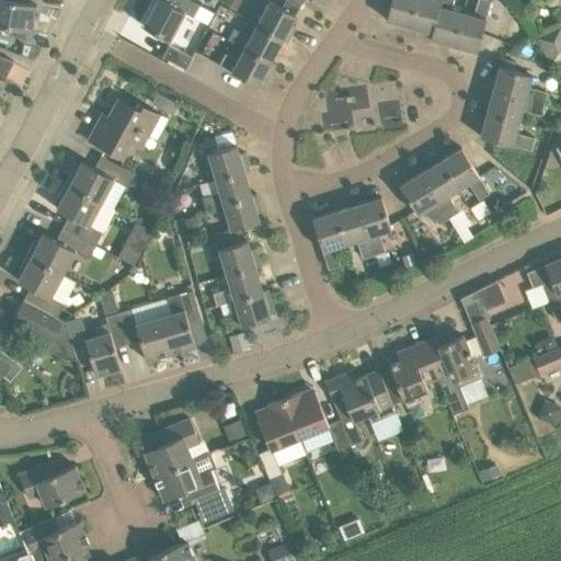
[(15,0),(0,0),(0,24),(16,29),(26,30),(32,31),(36,4),(15,1),(15,0)]
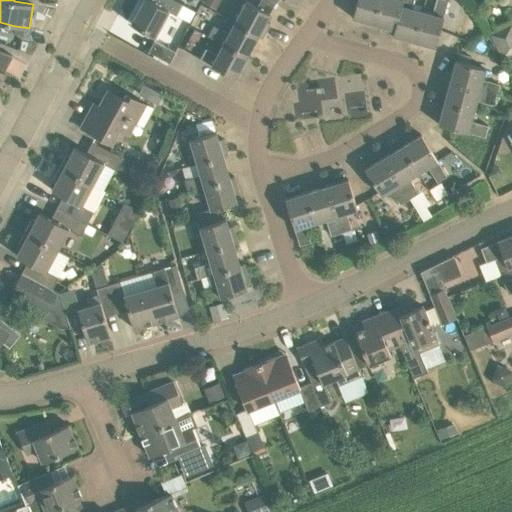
[(144,0),(131,24),(154,36),(168,11),(176,15),(182,4),(175,0),(150,0),(151,0),(150,0),(144,0)]
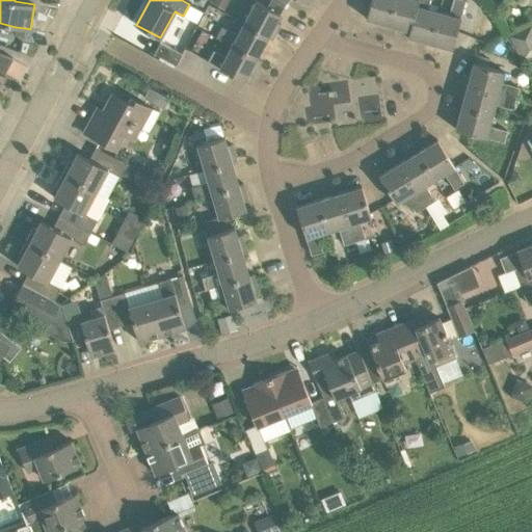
[(224,9),(229,0),(213,0),(212,2),(224,9)]
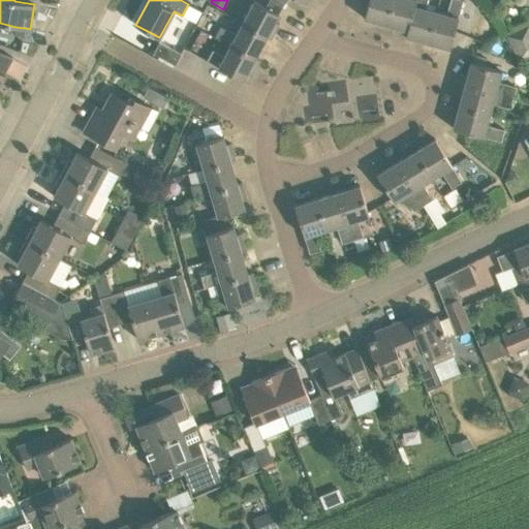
[(275,21),(285,2),(281,0),(269,0),(268,3),(261,0),(253,0),(242,23),(267,36),(271,39),(279,24),(275,21)]
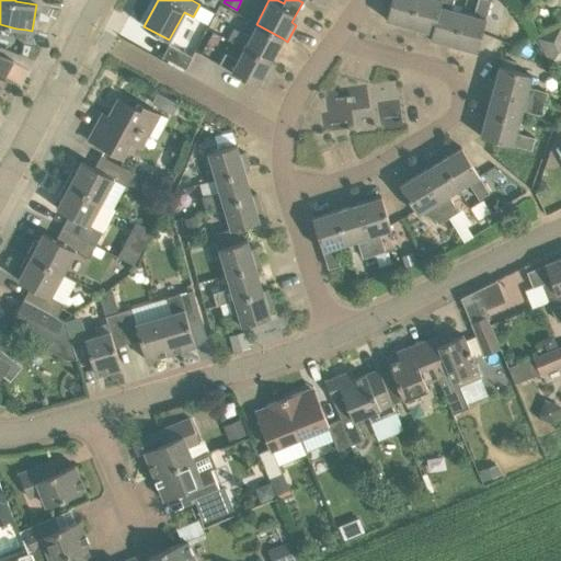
[(391,0),(386,19),(409,25),(415,0),(391,0)]
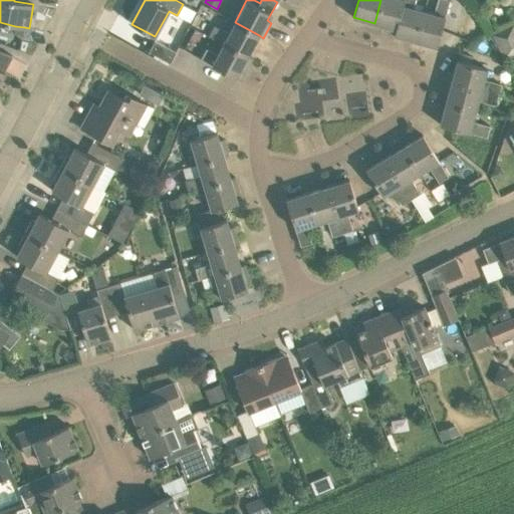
[(396,29),(404,0),(380,0),(374,23),(396,29)]
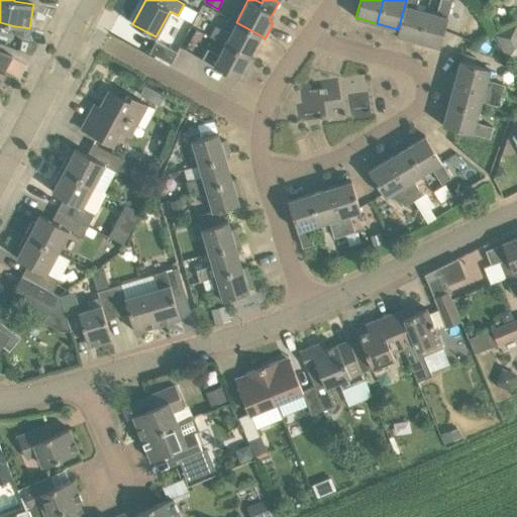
[(416,7),(418,1),(418,0),(406,0),(398,29),(397,35),(418,41),(426,10),(416,7)]
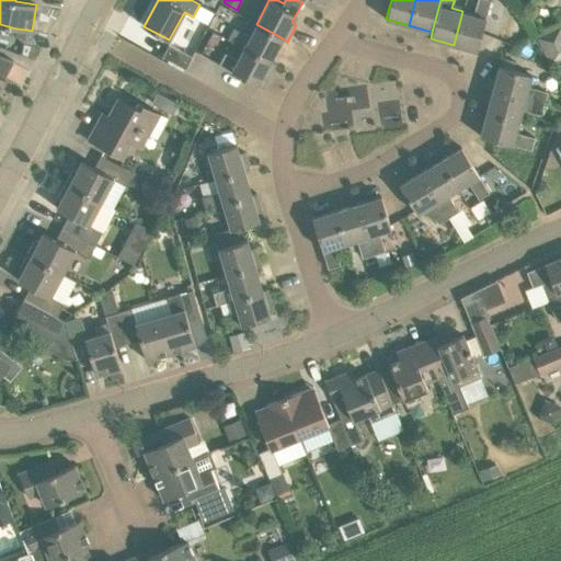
[(477,52),(491,0),(477,0),(473,14),(462,11),(454,45),(477,52)]
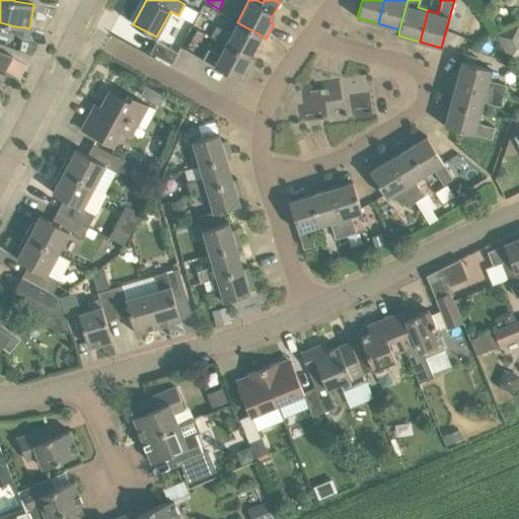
[(226,43),(250,56),(262,35),(237,22),(231,33),(217,25),(211,36),(225,45),(226,43)]
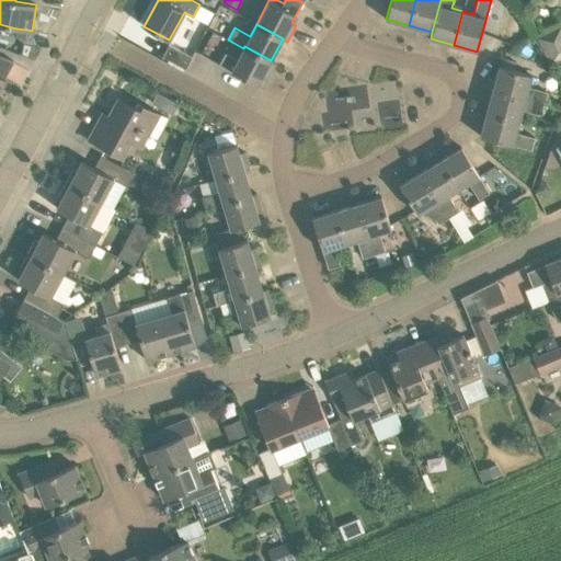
[(560,60),(560,24),(539,35),(553,64),(560,60)]
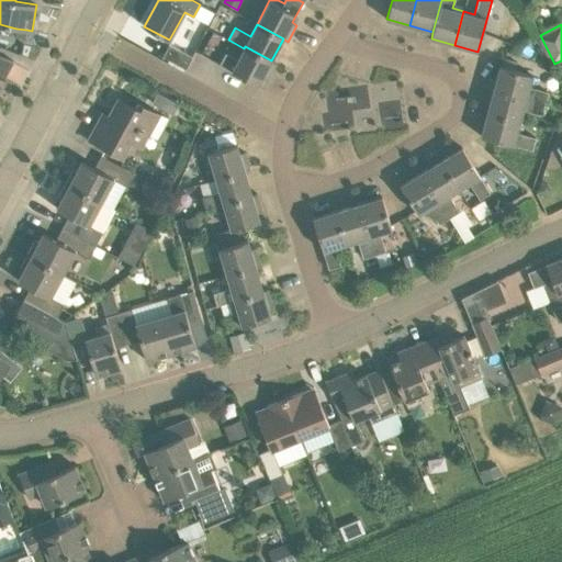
[(26,30),(17,29),(15,37),(24,40),(26,30)]
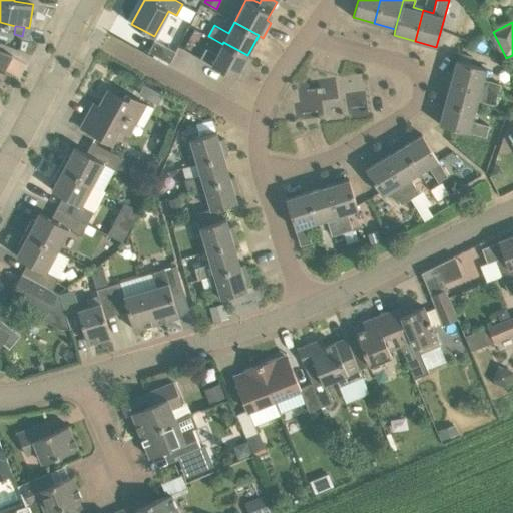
[(169,63),(175,52),(154,40),(148,51),(169,63)]
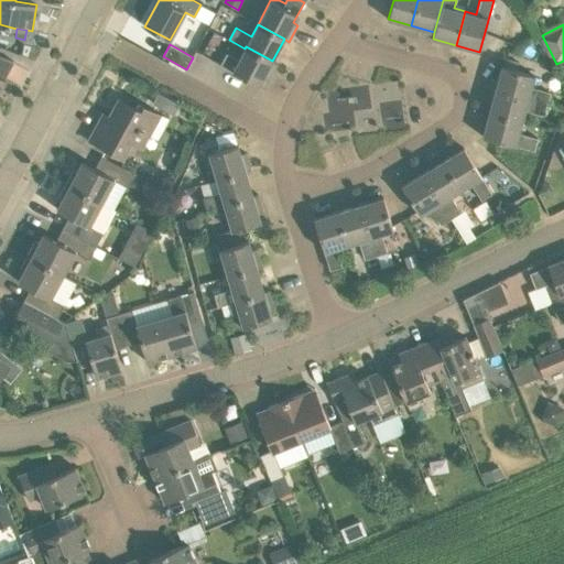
[(277,64),(272,61),(246,46),(245,49),(238,60),(226,53),(220,65),(259,86),(263,77),(269,80),(277,64)]
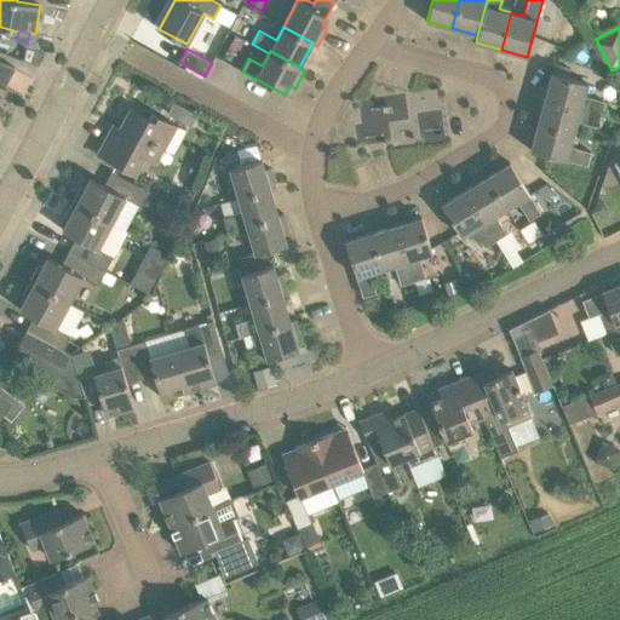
[(5,86),(15,67),(0,61),(0,98),(6,87),(5,86)]
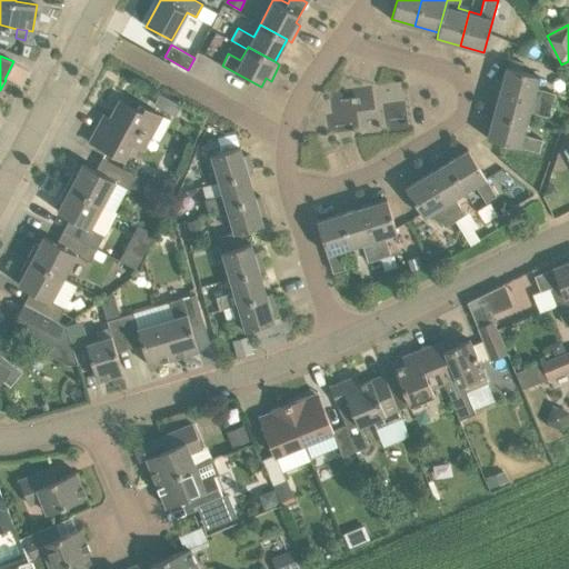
[(511,60),(509,68),(521,71),(523,63),(511,60)]
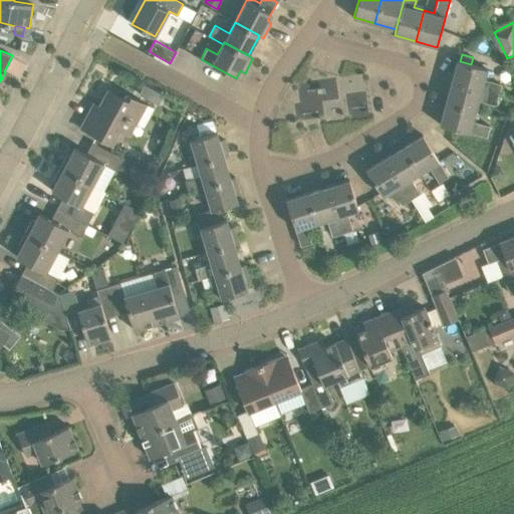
[(489,69),(477,66),(458,60),(452,82),(498,94),(501,84),(486,80),(489,69)]
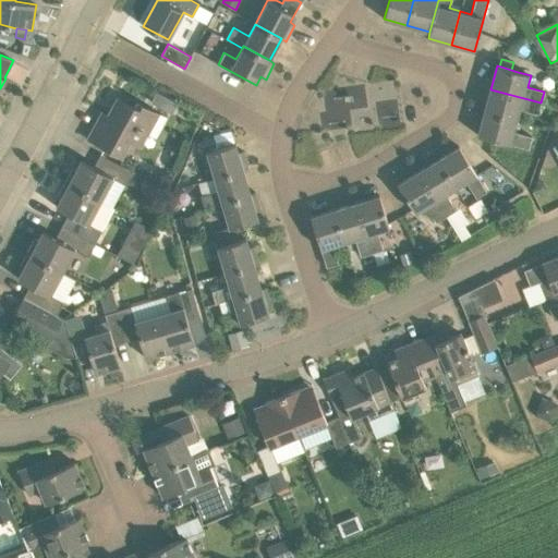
[(399,125),(396,82),(322,88),(325,132),(399,125)]
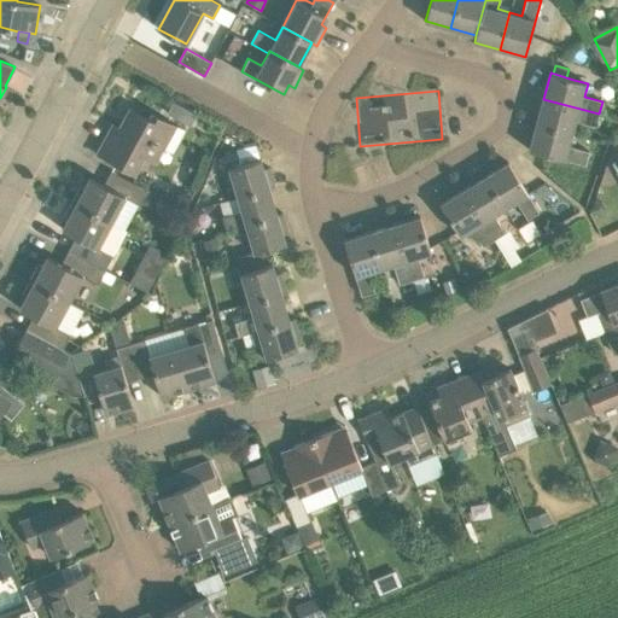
[(596,126),(599,114),(543,99),(536,124),(573,134),(577,121),(596,126)]
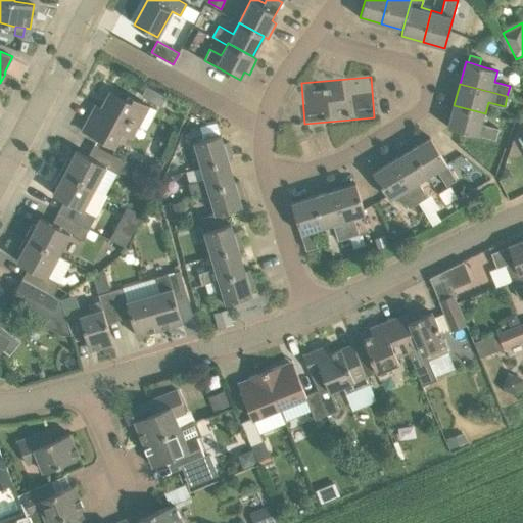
[(141,96),(156,104),(159,99),(161,94),(151,88),(150,88),(147,86),(145,88),(145,89),(141,96)]
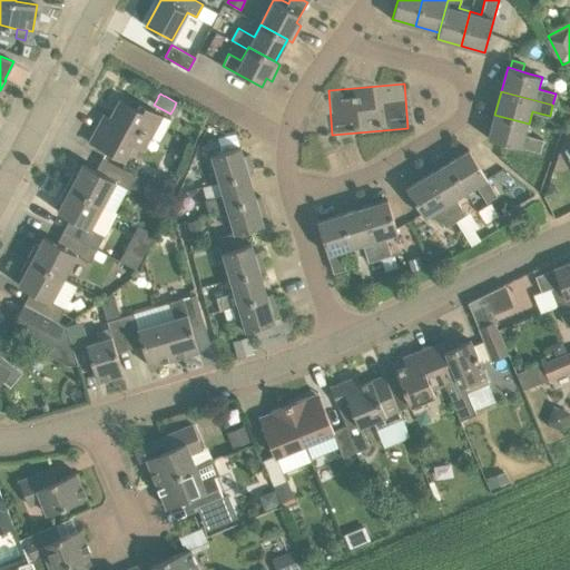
[(158,141),(169,120),(140,105),(137,109),(120,99),(106,127),(100,124),(90,140),(125,159),(133,145),(144,150),(151,137),(158,141)]
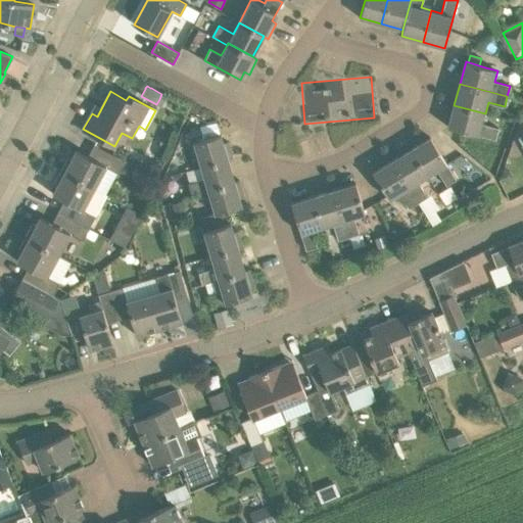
[(482,125),(485,113),(454,105),(447,127),(495,140),(498,129),(482,125)]
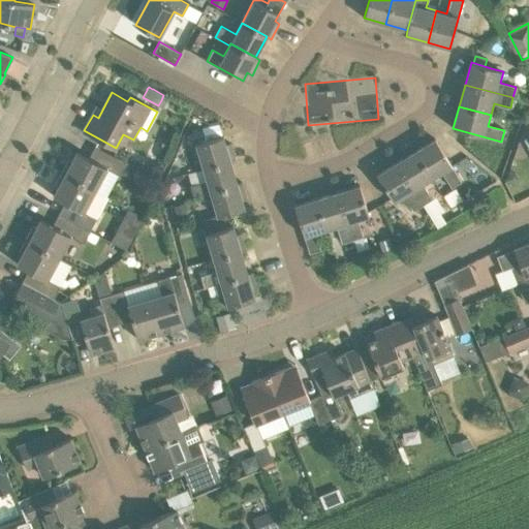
[(225,144),(223,135),(206,142),(203,130),(188,134),(191,146),(195,145),(203,168),(235,158),(230,143),(225,144)]
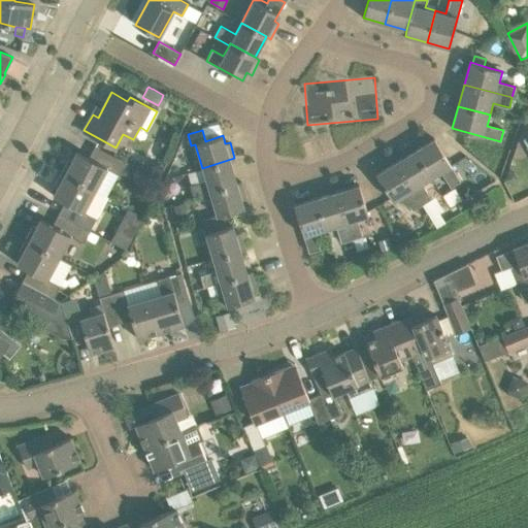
[(461,180),(446,156),(434,138),(416,151),(432,178),(441,172),(451,187),(461,180)]
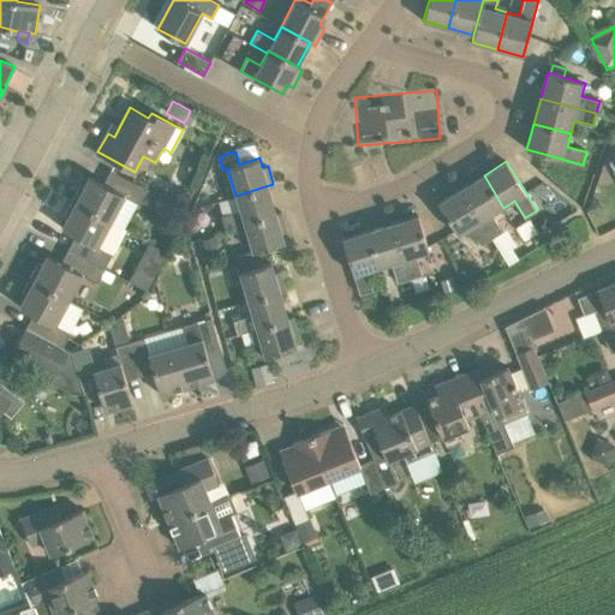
[(141,201),(147,189),(111,171),(103,184),(90,177),(85,186),(81,184),(72,199),(109,220),(125,196),(137,203),(139,203),(141,201)]
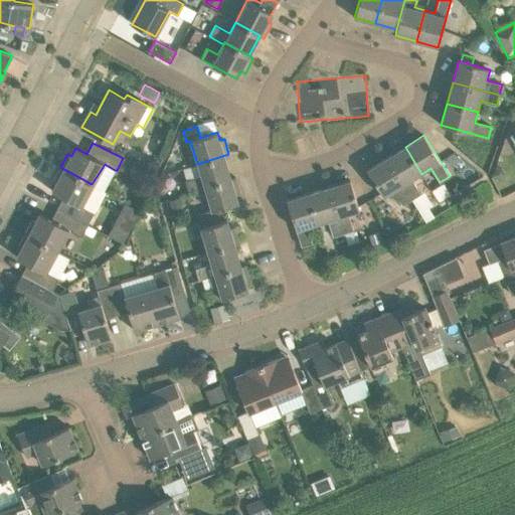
[(412,179),(421,174),(405,147),(386,158),(411,199),(421,193),(412,179)]
